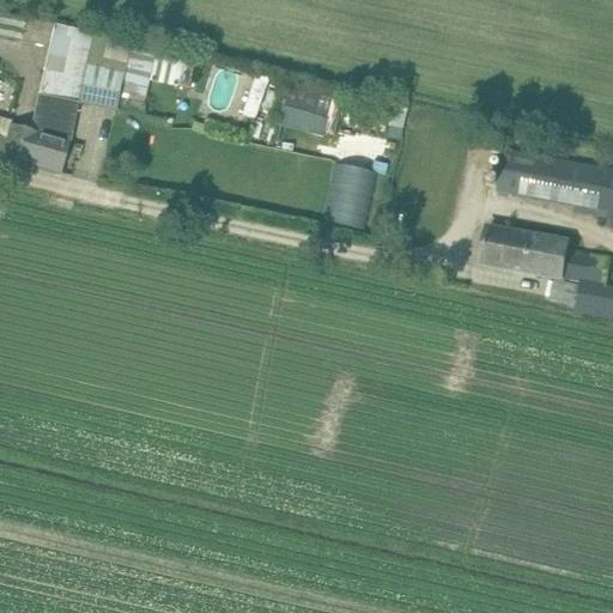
[(0,159),(29,168),(30,164),(60,174),(68,144),(76,103),(113,110),(115,95),(144,101),(147,82),(155,50),(155,49),(145,47),(129,43),(52,24),(52,28),(47,48),(30,128),(10,122),(4,143),(0,141),(0,159)]
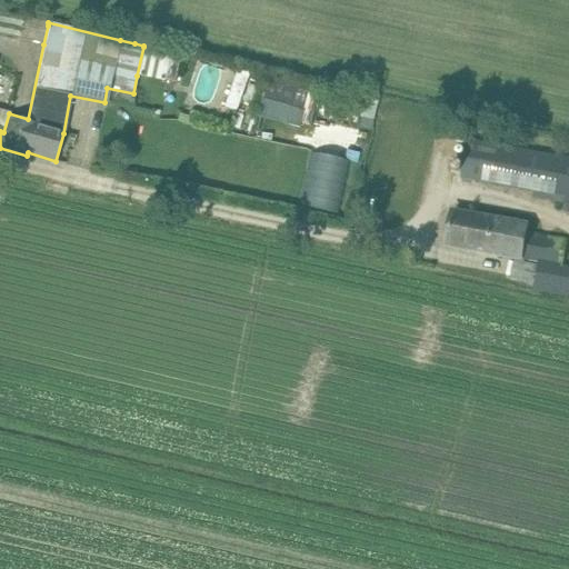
[(237,110),(248,73),(233,69),(222,106),(237,110)]
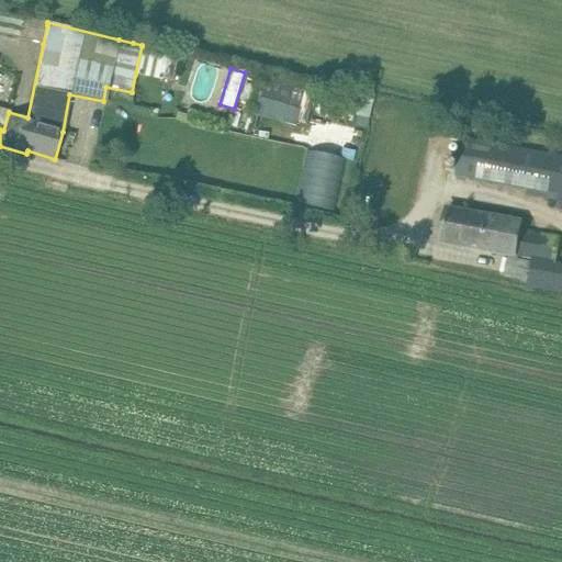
[(260,78),(251,114),(293,125),(302,88),(260,78)]
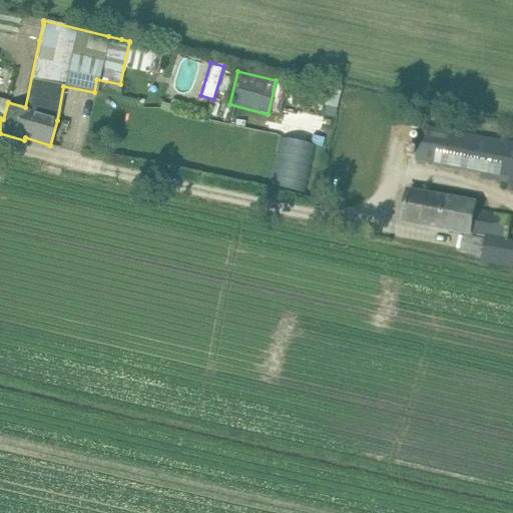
[(422,126),(415,166),(434,169),(435,165),(508,179),(506,190),(512,191),(512,136),(502,134),(501,140),(422,126)]
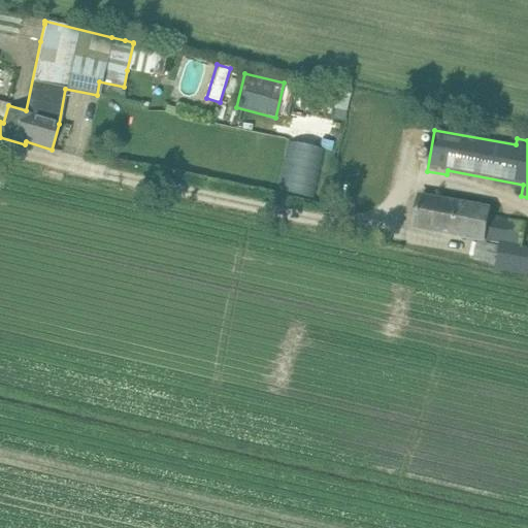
[(491,219),(492,210),(420,197),(415,228),(521,248),(525,225),(491,219)]
